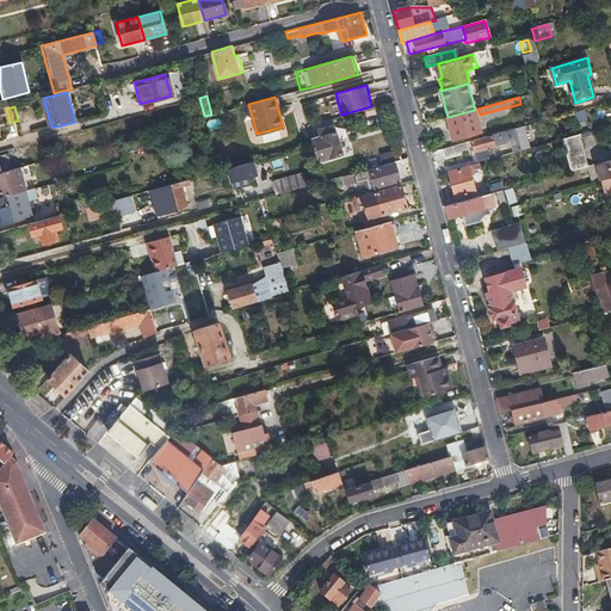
[(448,117),(446,117),(454,141),(481,134),(474,110),(448,117)]
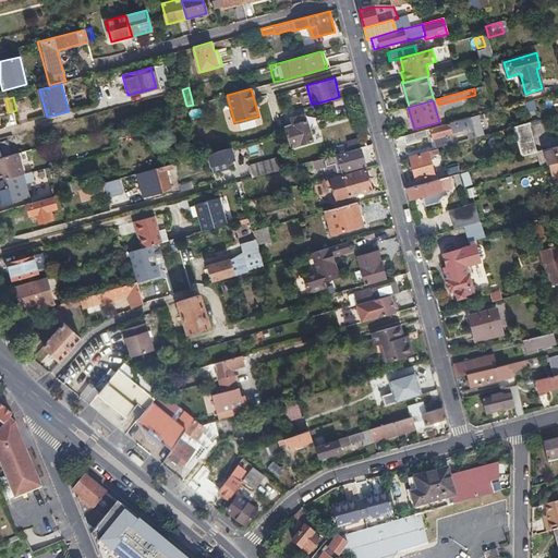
[(535,110),(532,100),(523,104),(525,112),(535,110)]
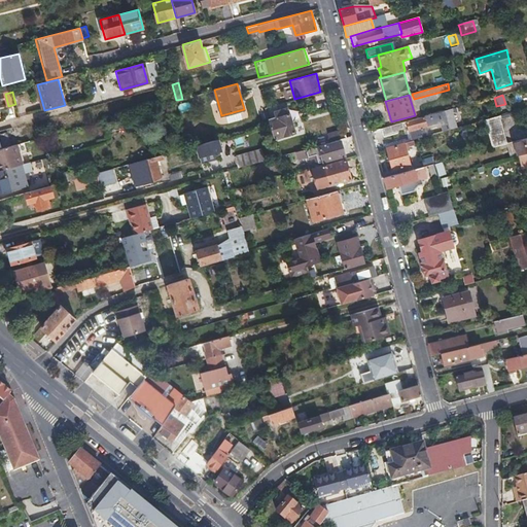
[(285,106),(266,111),(269,125),(272,133),(273,138),(293,132),(289,115),(287,115),(285,106)]
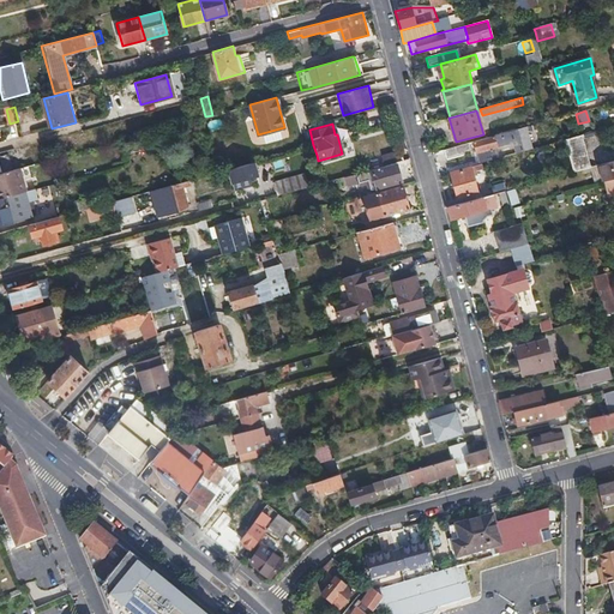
[(525,128),(516,131),(523,151),(531,150),(525,128)]
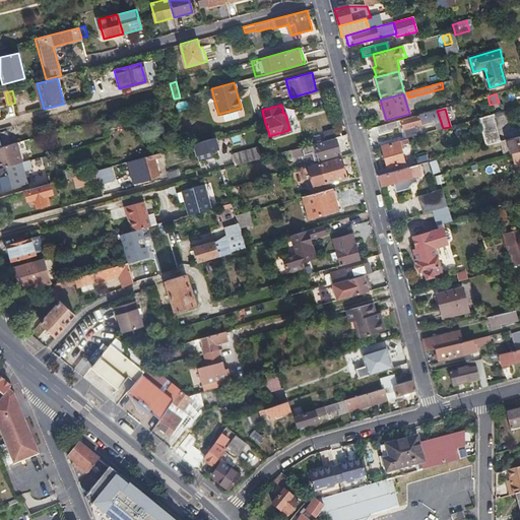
[(400,121),(405,139),(419,135),(417,126),(435,121),(438,130),(443,128),(437,111),(400,121)]
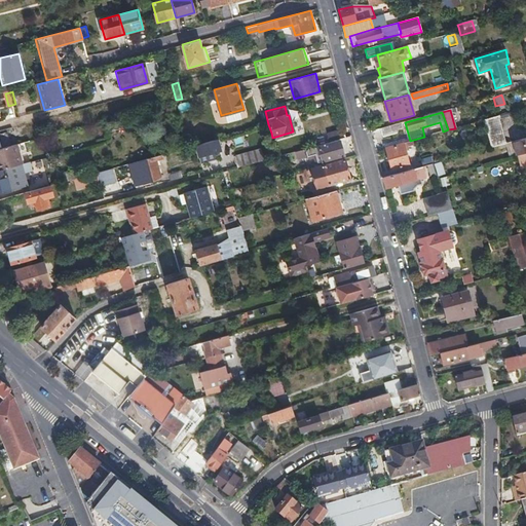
[(489,148),(502,144),(494,117),(482,120),(489,148)]
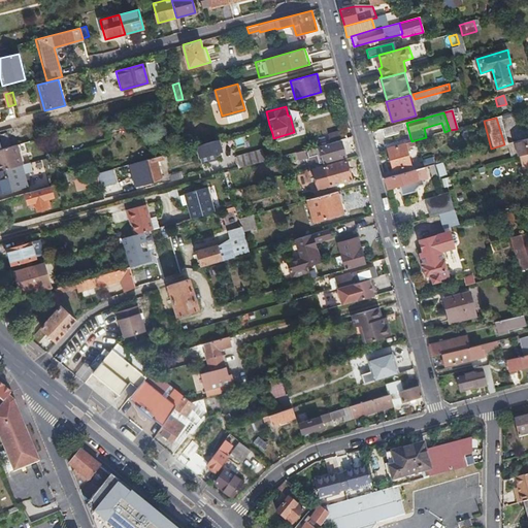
[(395,126),(383,129),(385,137),(397,133),(395,126)]
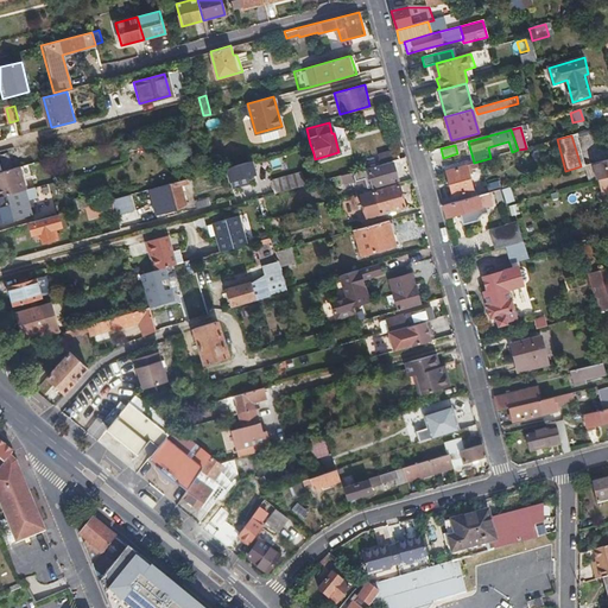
[(393,159),(399,158),(397,150),(380,154),(382,163),(393,159)]
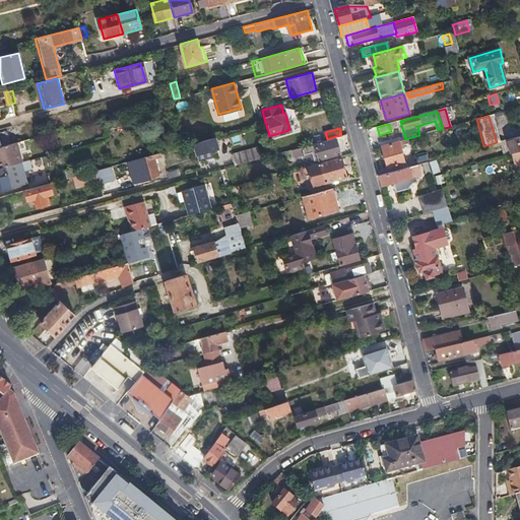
[(519,150),(519,135),(507,140),(510,154),(511,154),(519,150)]
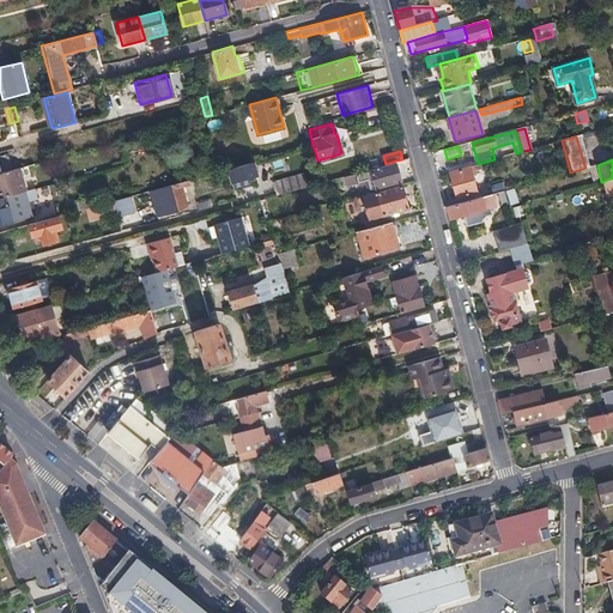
[(401,181),(396,161),(386,164),(339,177),(341,184),(346,183),(346,184),(368,178),(371,188),(401,181)]
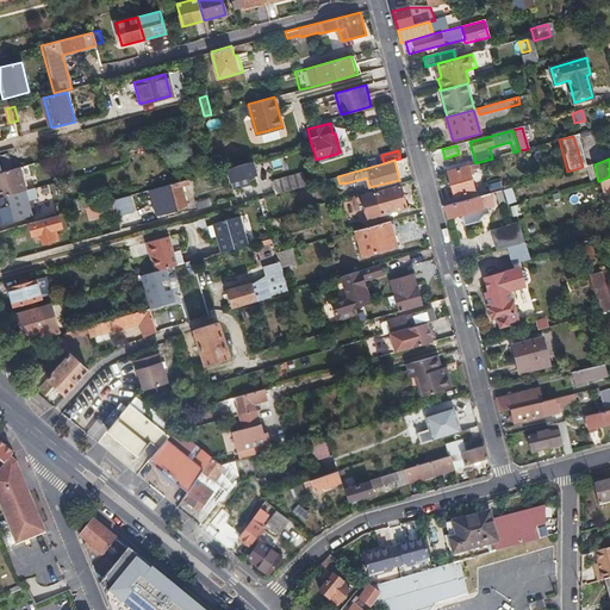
[(253,161),(228,168),(230,181),(256,174),(253,161)]
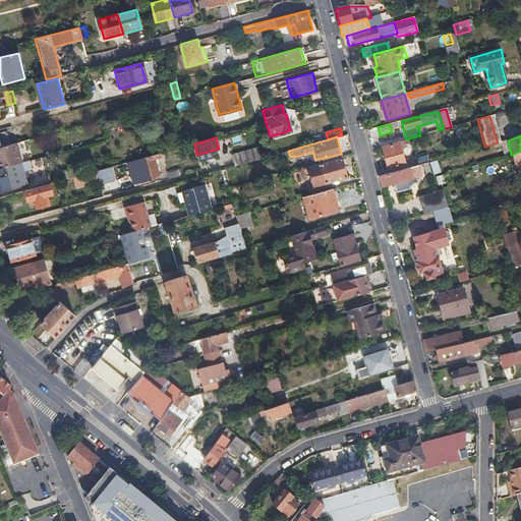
[(406,141),(384,148),(389,168),(405,164),(402,150),(404,150),(404,147),(407,145),(406,141)]
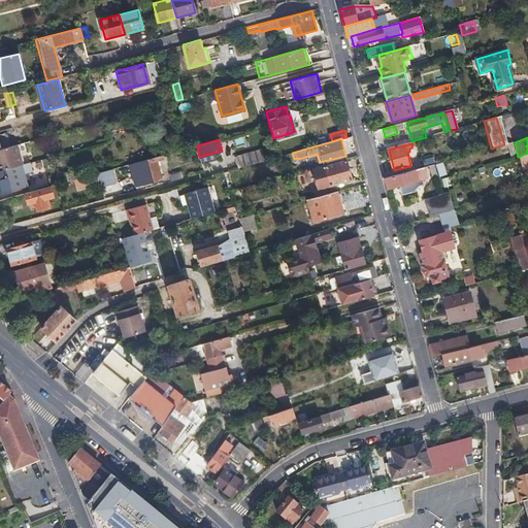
[(0,149),(0,170),(19,166),(13,145),(0,149)]
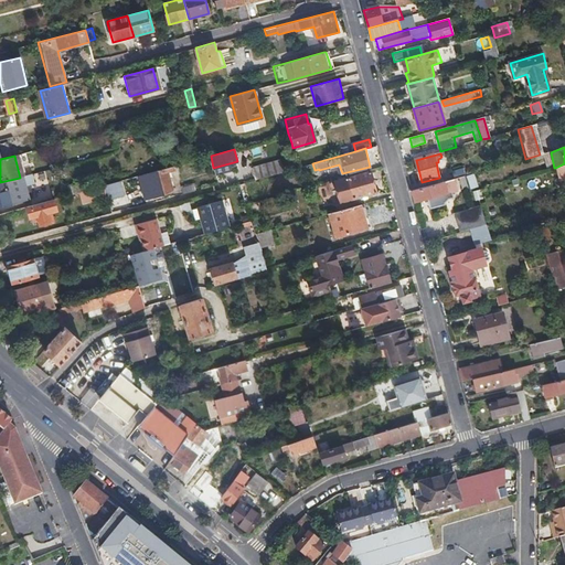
[(255,179),(284,171),(279,159),(252,167),(255,179)]
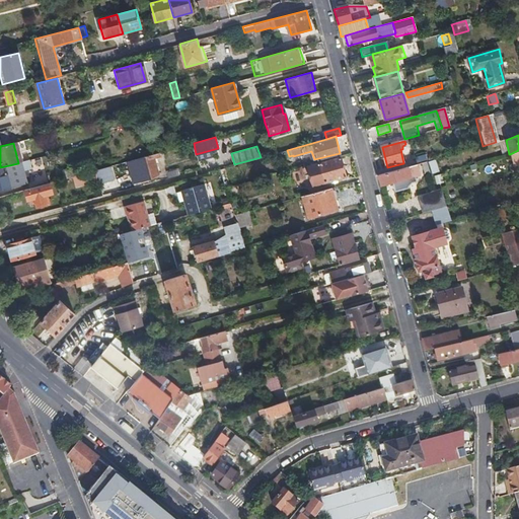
[(518,164),(518,150),(510,154),(514,166),(518,164)]
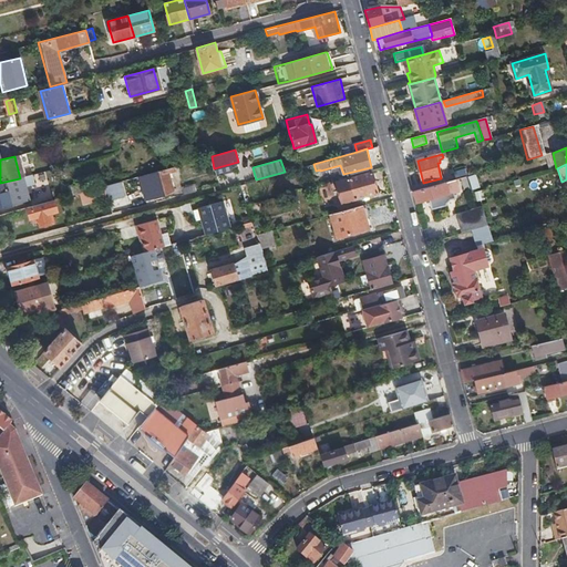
[(157,172),(164,194),(173,191),(168,172),(176,171),(175,166),(157,172)]
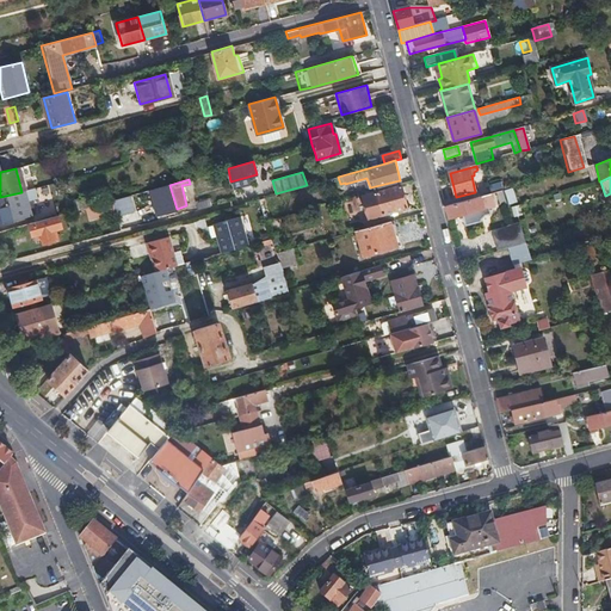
[(501,181),(487,185),(488,193),(503,189),(501,181)]
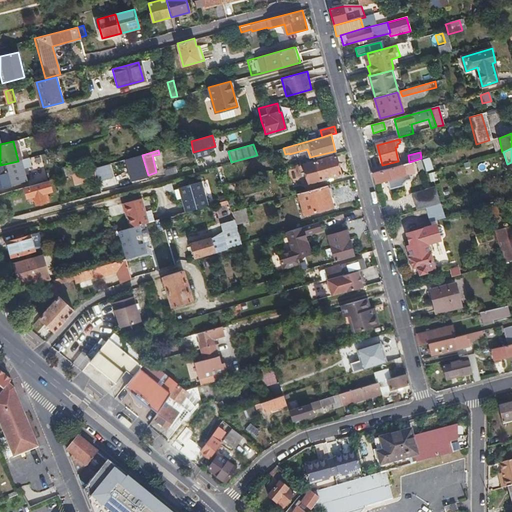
[(140,177),(148,175),(142,155),(139,155),(129,158),(130,161),(135,160),(140,177)]
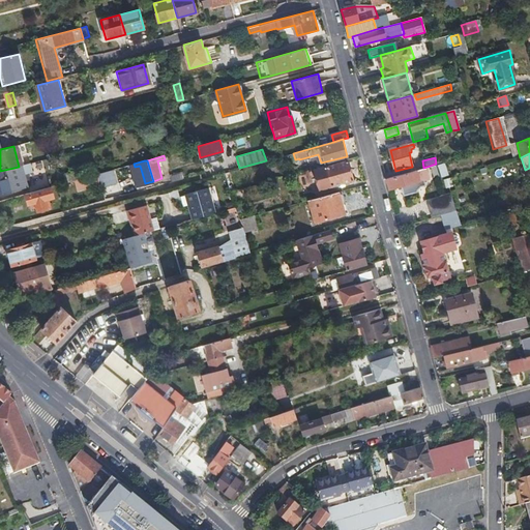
[(348,160),(327,166),(314,170),(319,188),(332,185),(354,180),(348,160)]
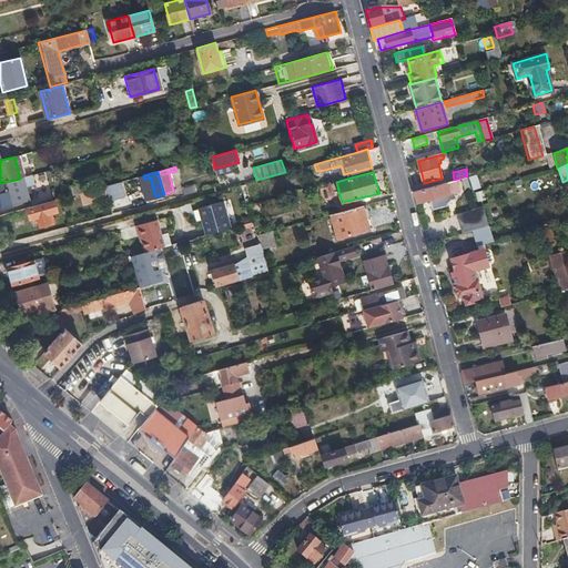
[(468,176),(472,190),(480,188),(476,174),(468,176)]
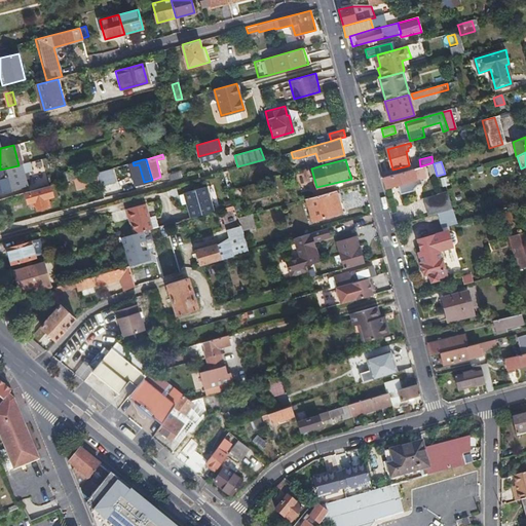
[(0,170),(0,193),(15,190),(12,182),(8,182),(6,176),(14,173),(32,168),(30,162),(19,165),(0,170)]
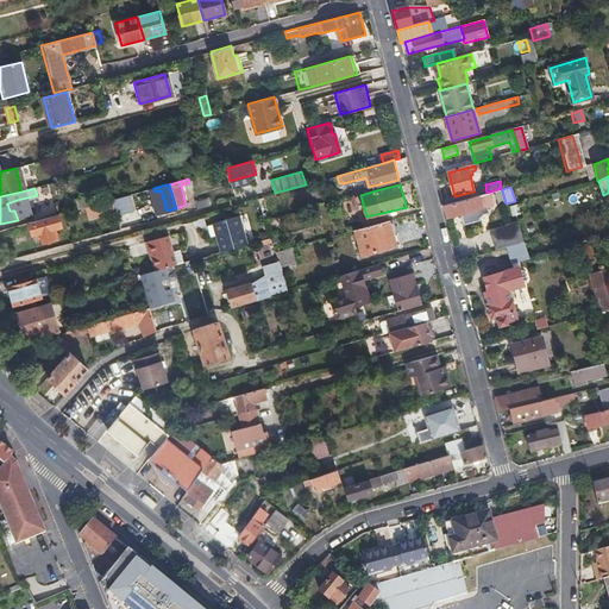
[(502,190),(494,193),(497,205),(506,203),(502,190)]
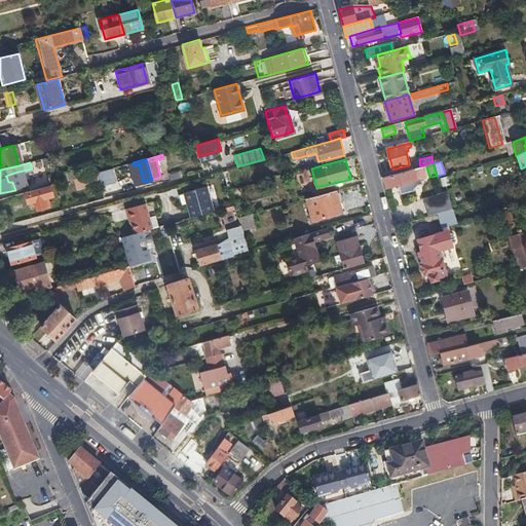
[(423,167),(383,178),(386,190),(397,187),(396,184),(399,182),(403,194),(416,191),(415,189),(418,186),(423,184),(421,179),(426,178),(423,167)]
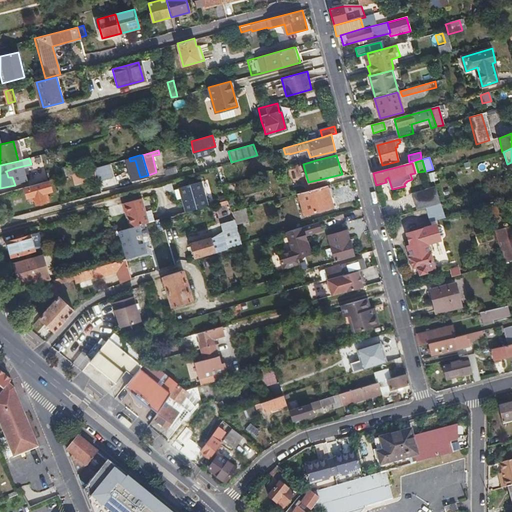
[(63,168),(65,176),(76,173),(81,171),(78,164),(63,168)]
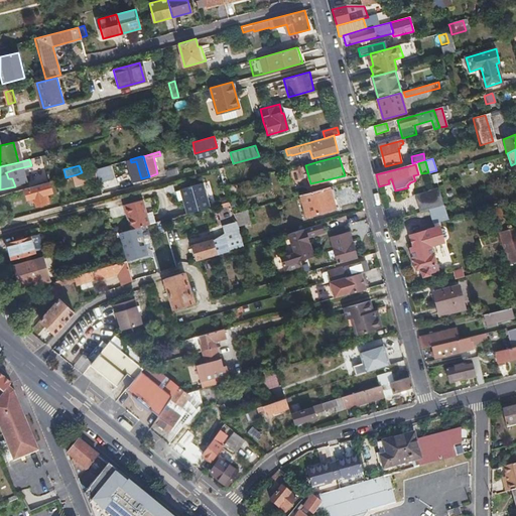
[(97,174),(98,178),(108,176),(106,166),(96,169),(97,174)]
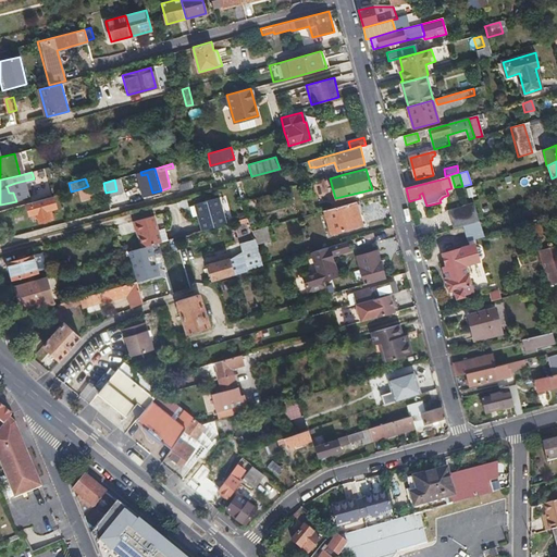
[(178,183),(180,189),(192,186),(189,180),(178,183)]
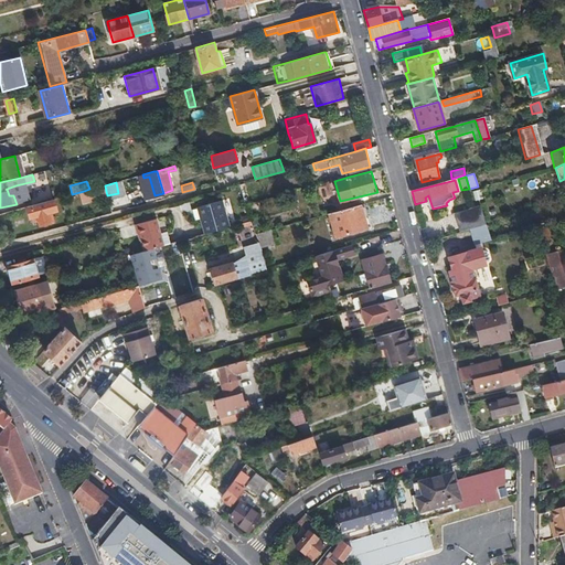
[(246,203),(252,202),(245,182),(240,183),(246,203)]
